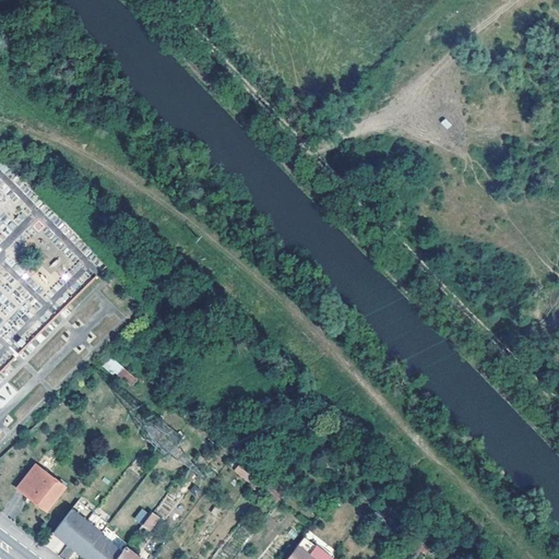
[(133,384),(140,378),(113,355),(106,361),(133,384)]
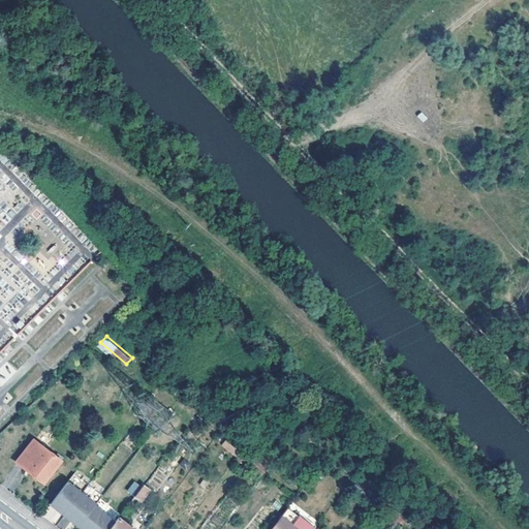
[(62,460),(35,438),(18,461),(45,483),(62,460)]
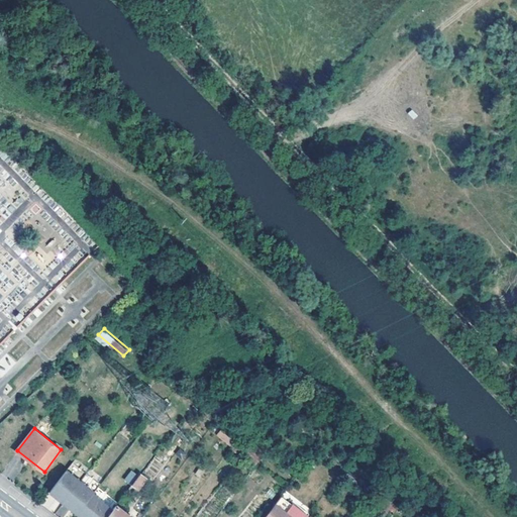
[(220,430),(216,436),(229,446),(233,440),(220,430)]
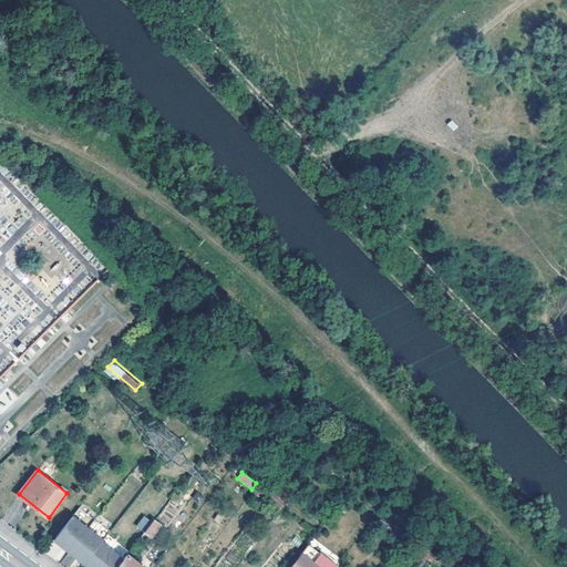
[(281,509),(285,504),(259,483),(256,488),(281,509)]
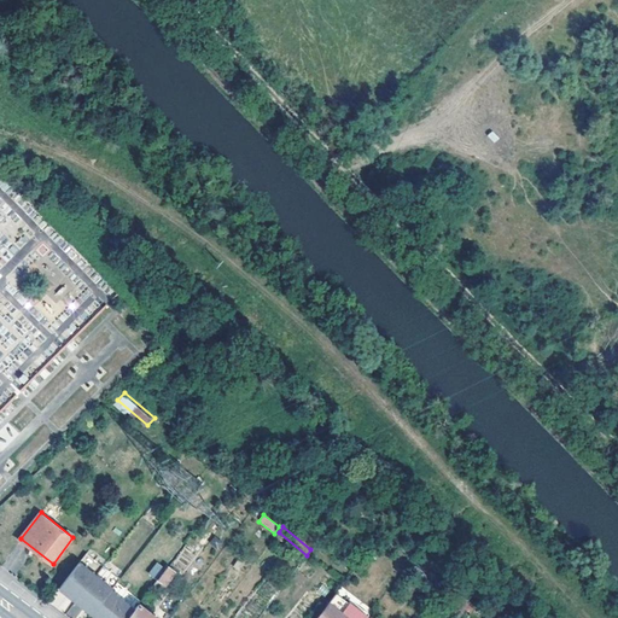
[(87,553),(81,561),(94,571),(100,564),(87,553)]
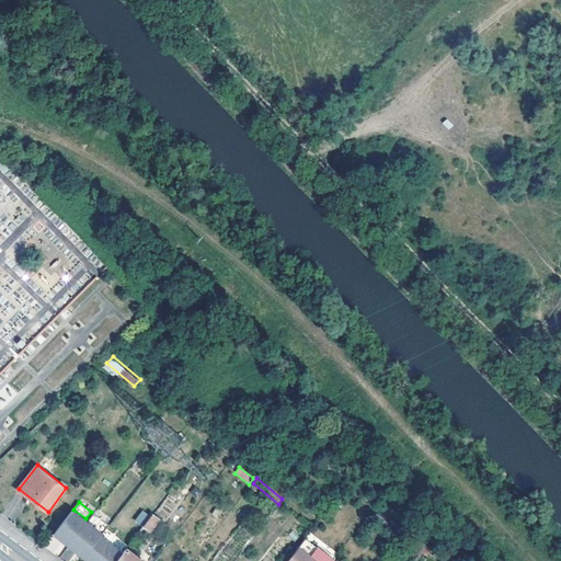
[(73,510),(57,531),(65,537),(63,540),(78,551),(80,548),(88,553),(102,535),(103,533),(73,510)]
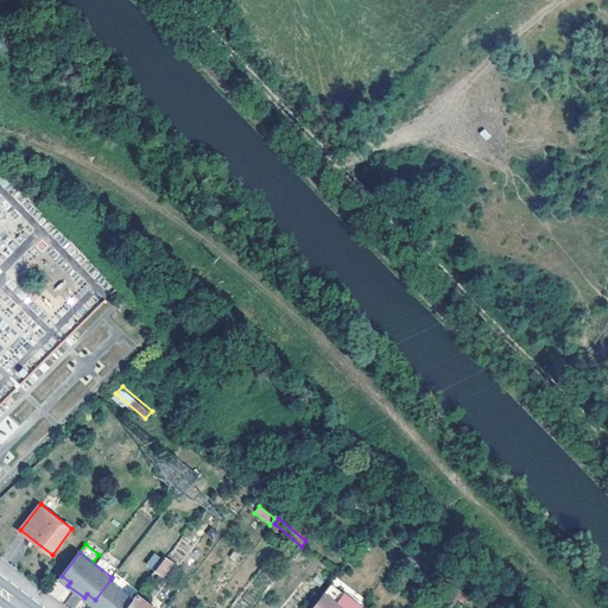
[(146,565),(152,569),(160,557),(153,553),(146,565)]
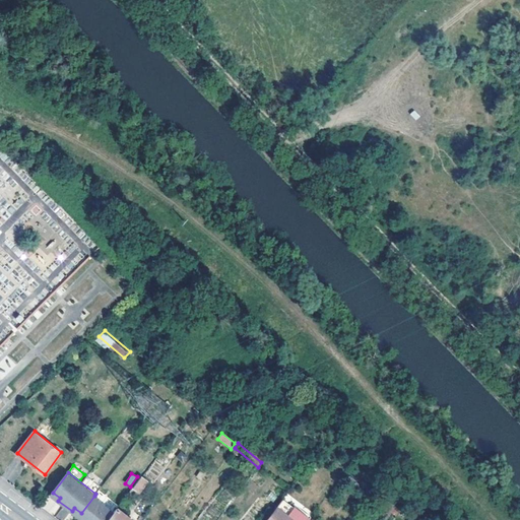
[(148,480),(141,475),(133,486),(139,492),(148,480)]
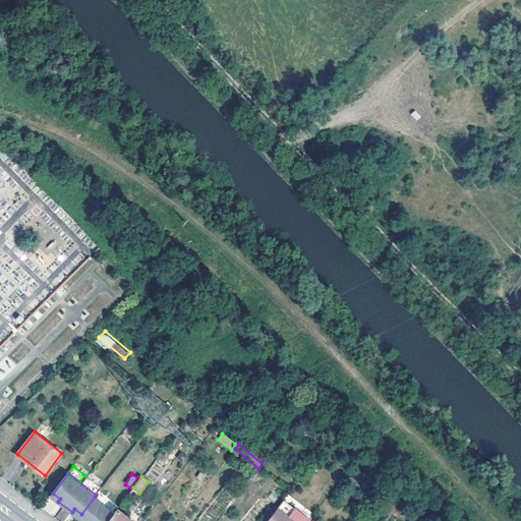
[(53,494),(51,496),(58,502),(60,499),(53,494)]
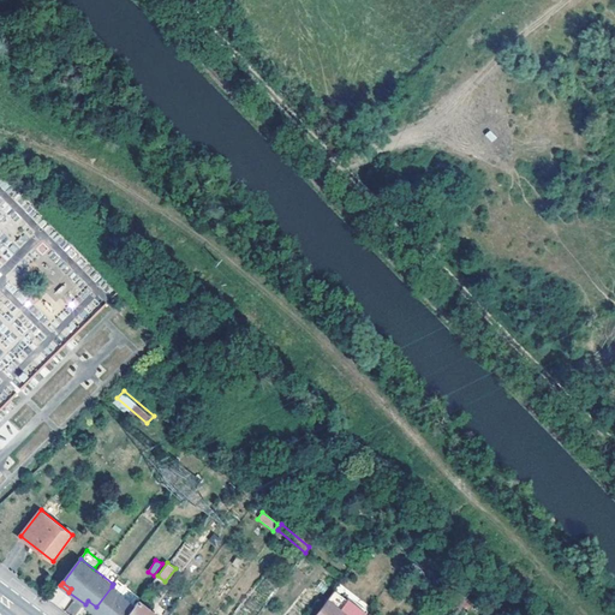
[(460,596),(446,585),(439,595),(453,605),(460,596)]
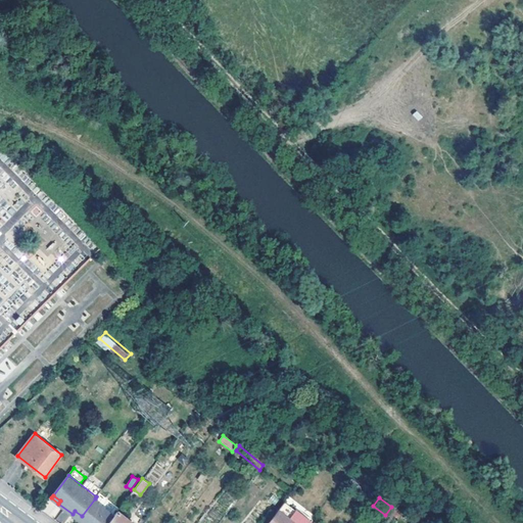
[(108,522),(114,515),(95,498),(82,516),(79,519),(83,522),(108,522)]
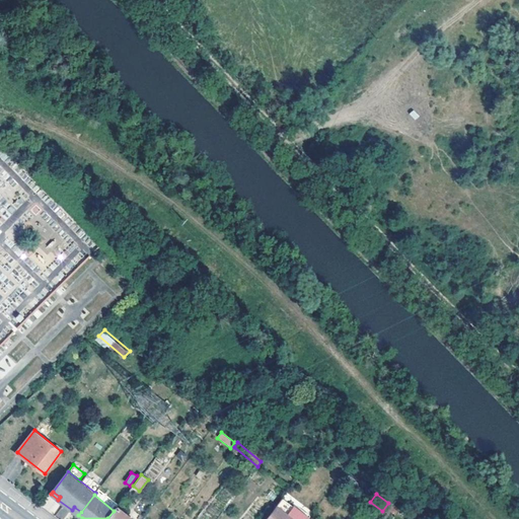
[(131,501),(126,497),(122,503),(127,506),(131,501)]
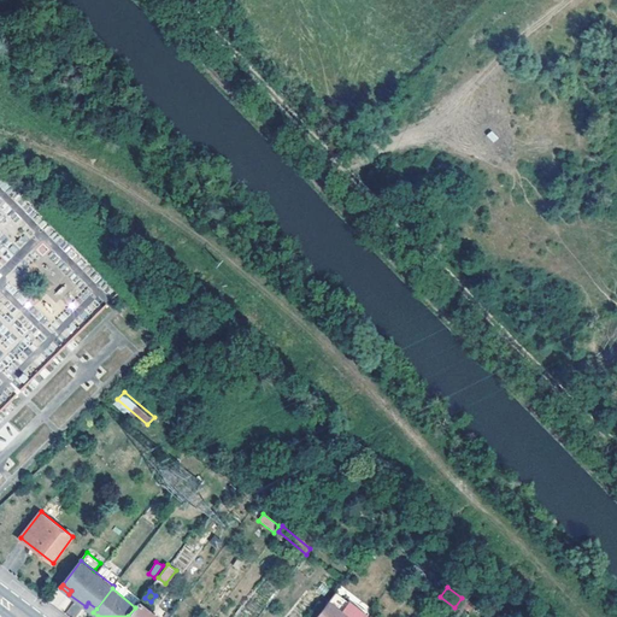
[(327,604),(345,616),(364,616),(350,606),(334,594),(327,604)]
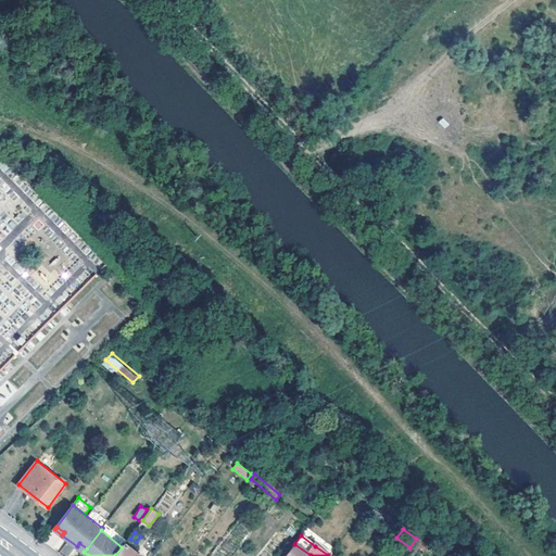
[(79,543),(77,546),(84,552),(87,548),(79,543)]
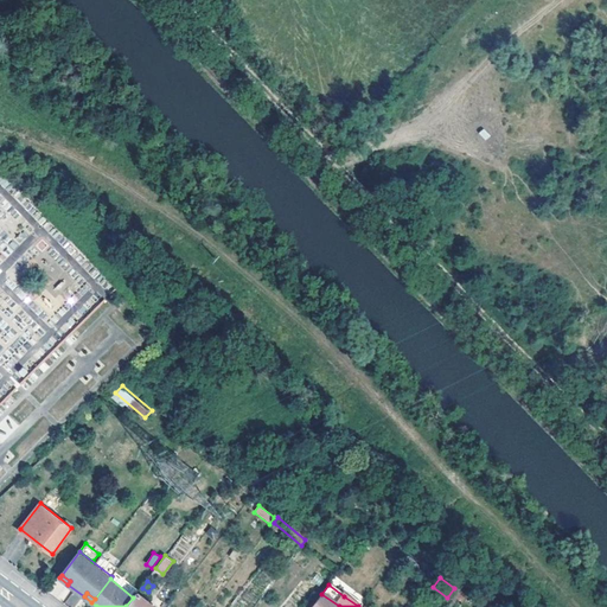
[(155,606),(136,593),(133,598),(126,606),(155,606)]
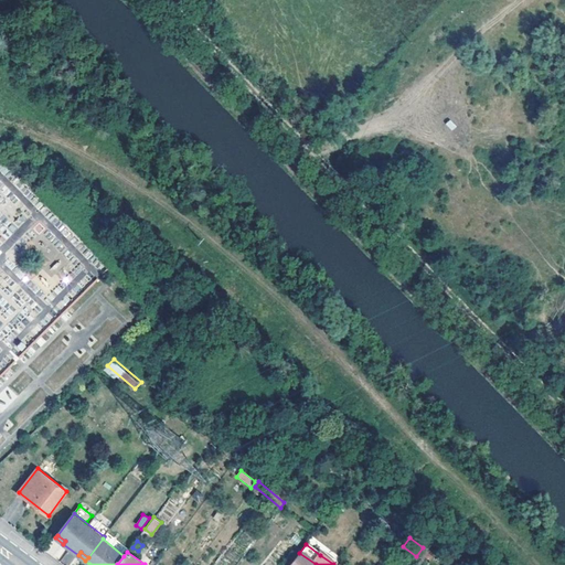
[(322,552),(320,555),(333,564),(336,563),(322,552)]
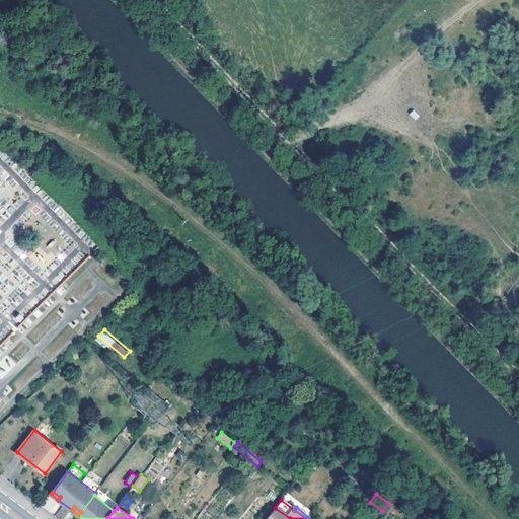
[(266,518),(290,518),(275,508),(266,518)]
